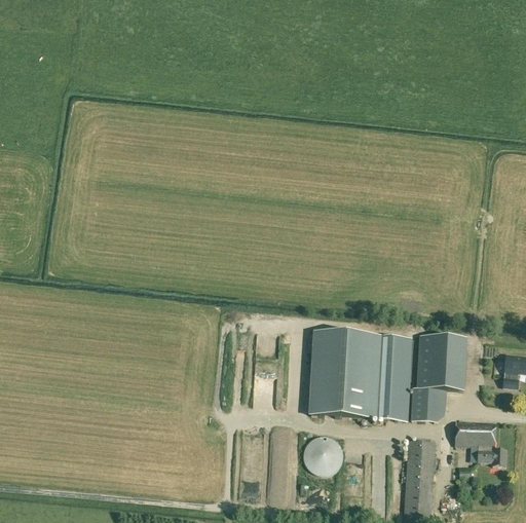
[(366,419),(370,335),(312,332),(308,416),(366,419)]
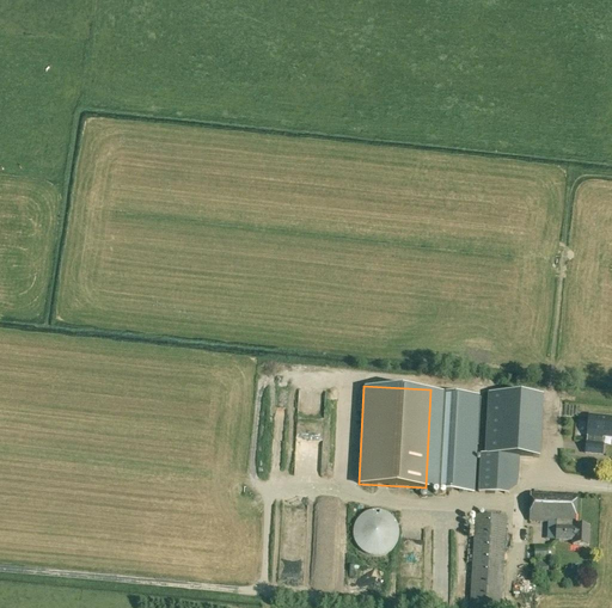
[(481,392),(430,390),(426,487),(475,490),(481,392)]
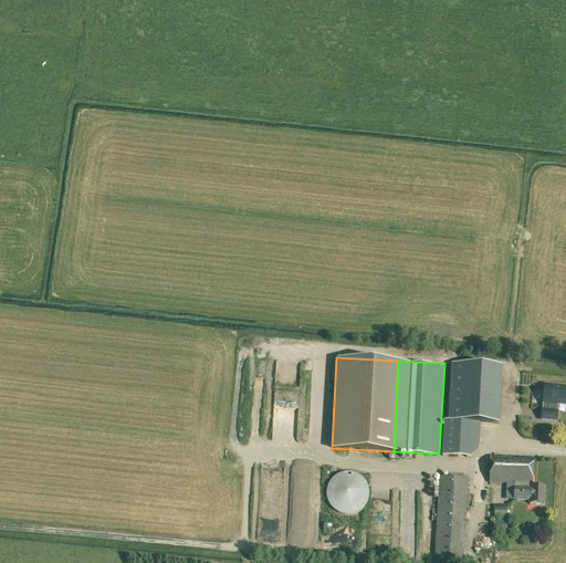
[(448,365),(442,454),(470,455),(477,450),(480,439),(481,415),(500,415),(501,368),(448,365)]
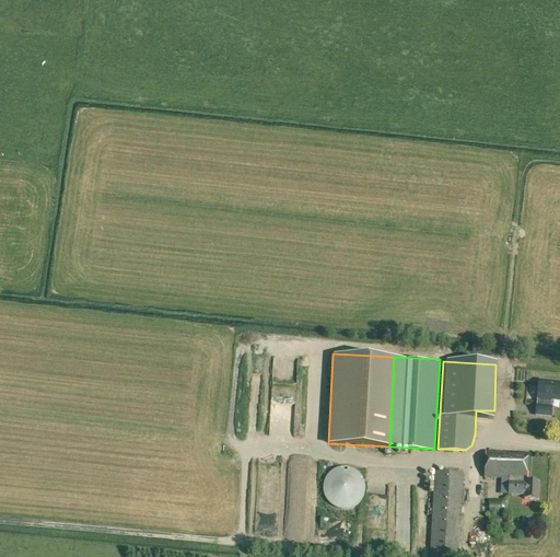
[(247,391),(257,391),(257,379),(248,378),(247,391)]
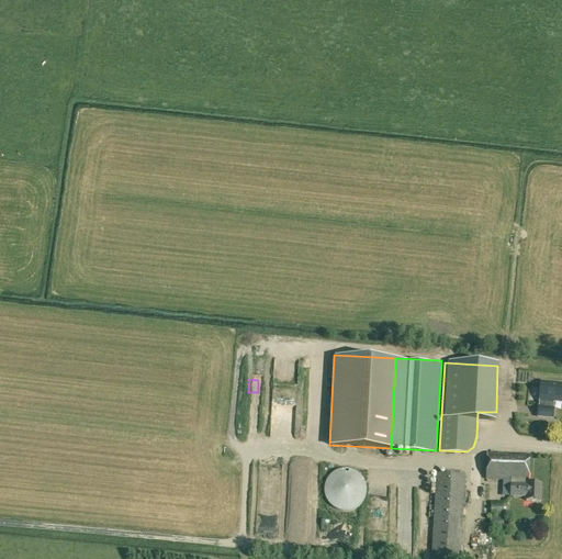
[(561,381),(540,380),(539,398),(540,398),(539,404),(538,404),(538,409),(537,414),(552,415),(553,405),(549,405),(550,399),(561,399),(561,381)]
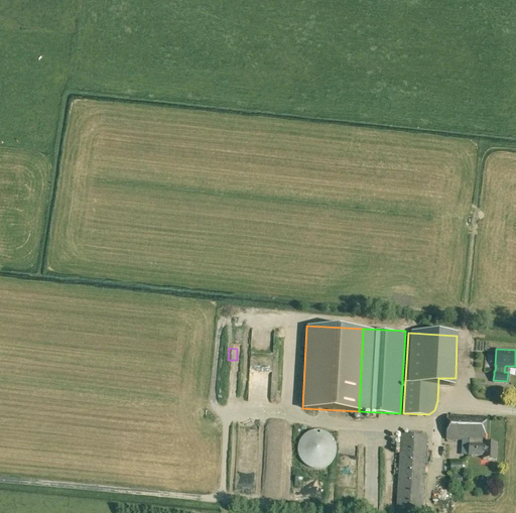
[(473,387),(500,388),(500,380),(473,379),(473,387)]
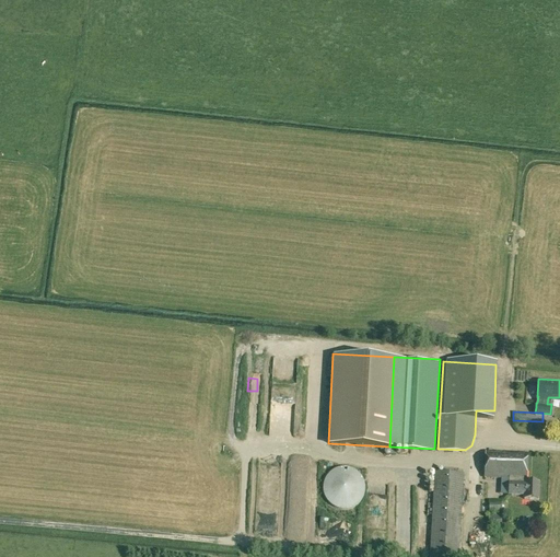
[(485,474),(509,475),(508,492),(525,494),(524,496),(537,497),(538,480),(526,479),(527,451),(486,450),(485,474)]
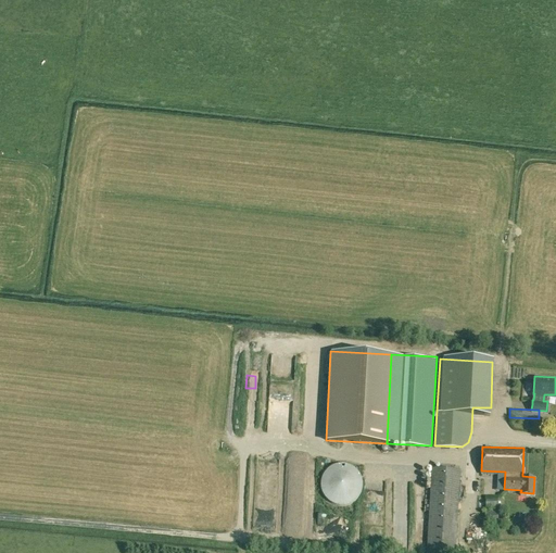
[(348,463),(344,462),(340,462),(336,462),(331,464),(328,466),(326,469),(324,473),(321,477),(321,481),(321,486),(323,489),(324,493),(327,497),(330,499),(333,501),(338,502),(342,503),(345,502),(350,501),(353,499),(356,497),(359,493),(361,489),(362,486),(363,481),(362,477),(361,473),(358,469),(355,466),(352,464),(348,463)]
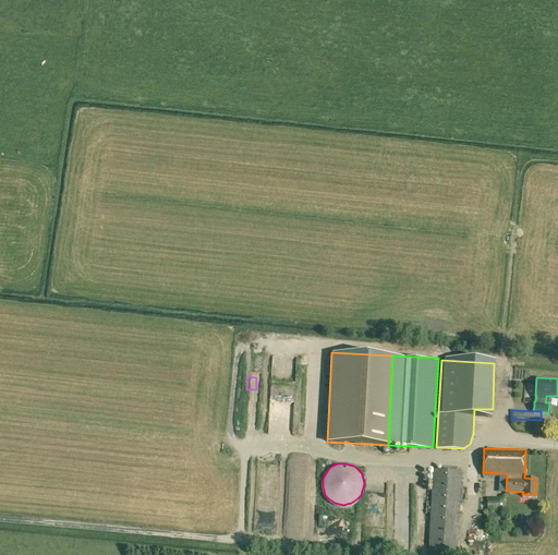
[(433,468),(428,554),(457,554),(462,470),(433,468)]
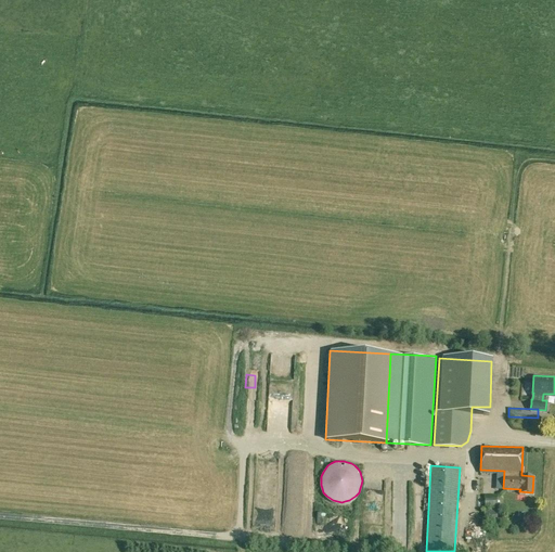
[(485,497),(486,505),(497,504),(497,496),(485,497)]
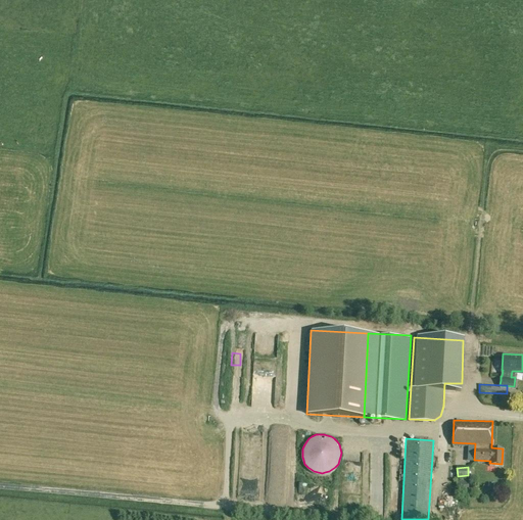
[(457,477),(457,486),(469,486),(468,476),(457,477)]
